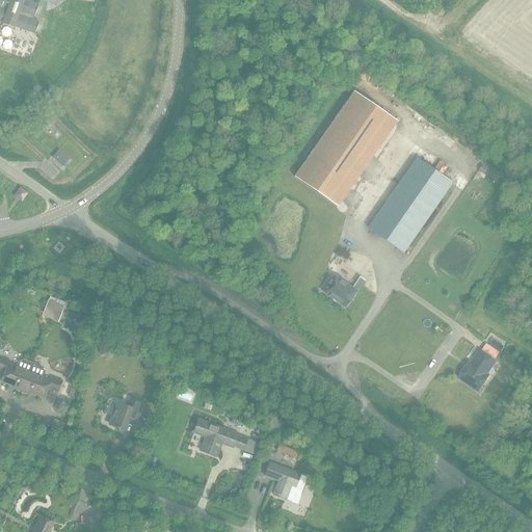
[(0,0),(0,21),(3,22),(2,24),(14,28),(15,26),(34,33),(38,23),(32,20),(33,16),(34,16),(38,5),(31,2),(32,0),(0,0)]
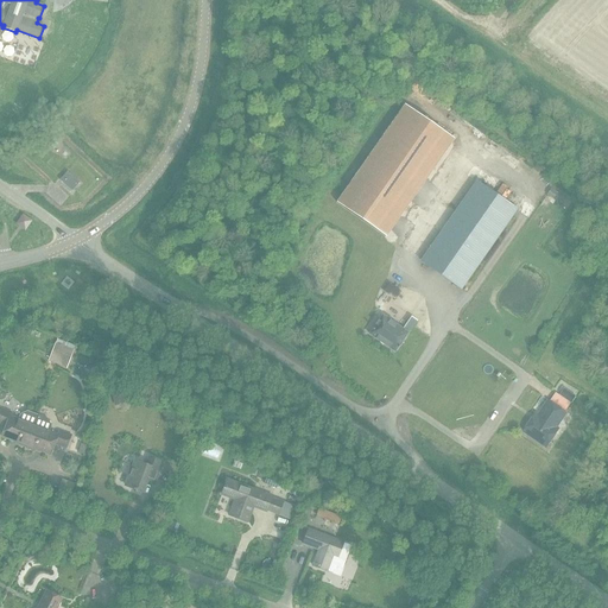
[(405,105),(336,202),(385,236),(454,138),(405,105)]
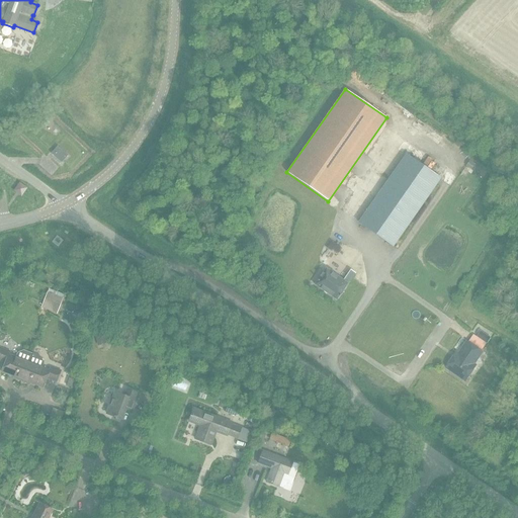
[(58,146),(51,153),(61,163),(68,155),(58,146)]
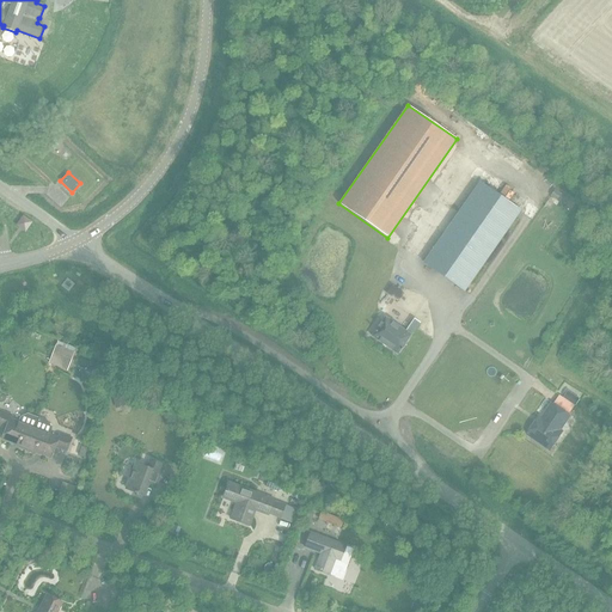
[(477,183),(423,262),(464,289),(518,212),(477,183)]
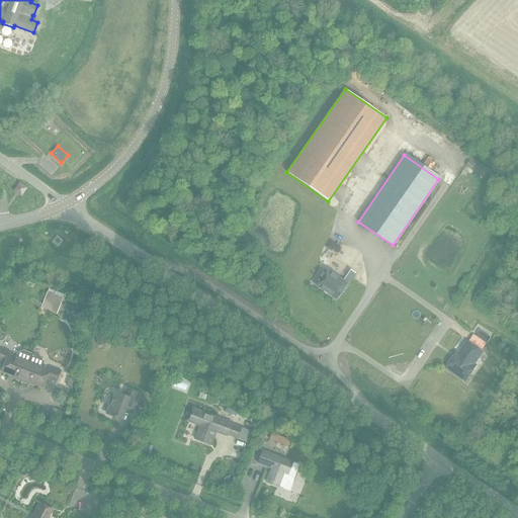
[(428,157),(423,164),(427,167),(432,160),(428,157)]
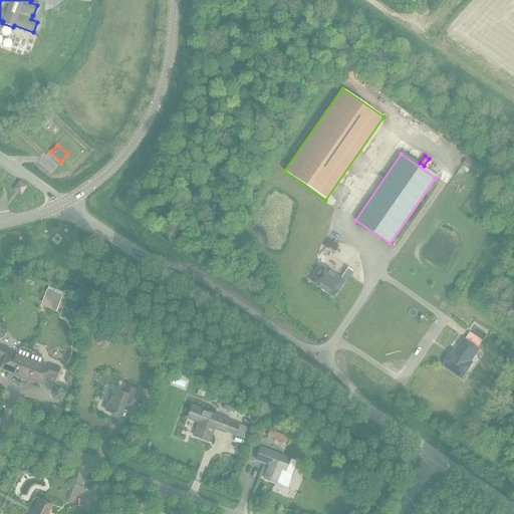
[(465,160),(461,165),(467,169),(470,164),(465,160)]
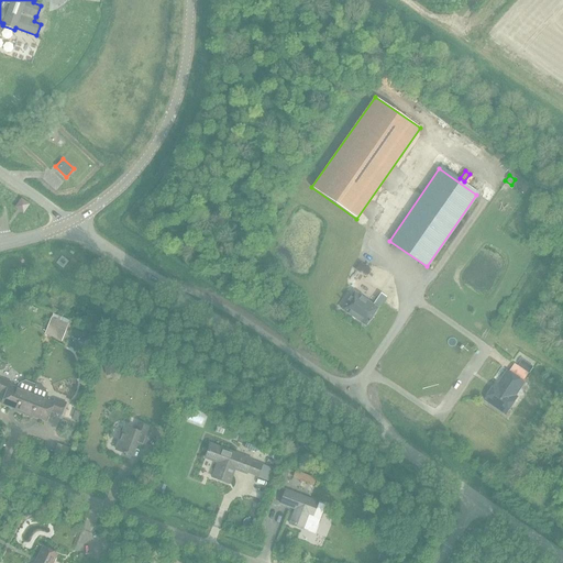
[(21,200),(17,207),(23,211),(28,205),(21,200)]
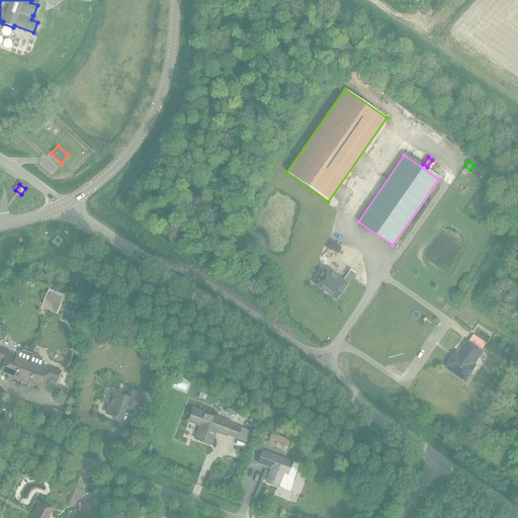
[(354,272),(352,270),(349,268),(341,279),(326,269),(315,284),(336,299),(354,272)]
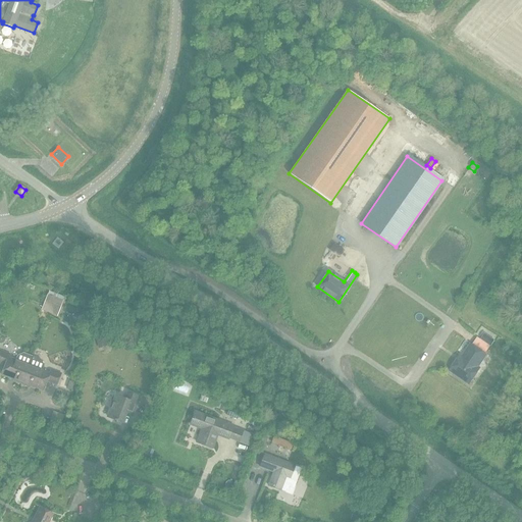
[(47,295),(41,310),(48,313),(54,297),(47,295)]
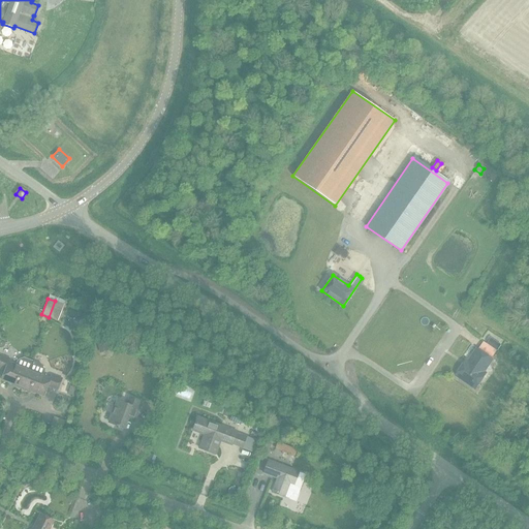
[(55,301),(49,317),(58,320),(64,305),(55,301)]
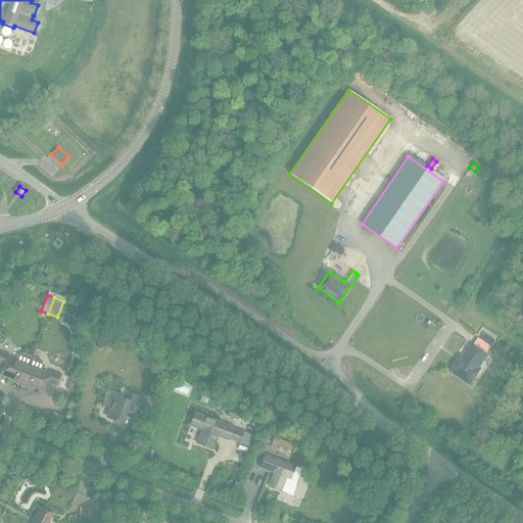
[(485,333),(481,339),(491,346),(495,340),(485,333)]
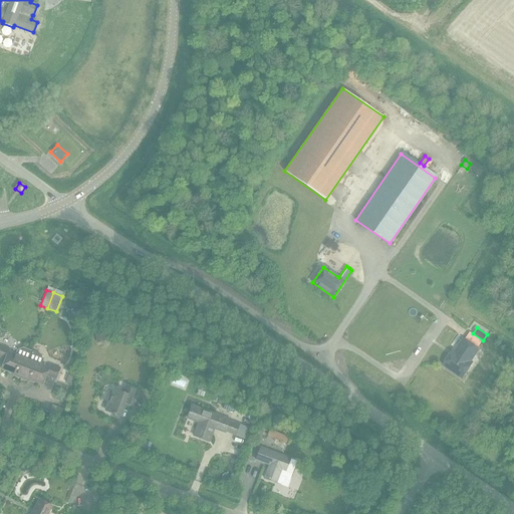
[(93,333),(96,343),(104,340),(101,330),(93,333)]
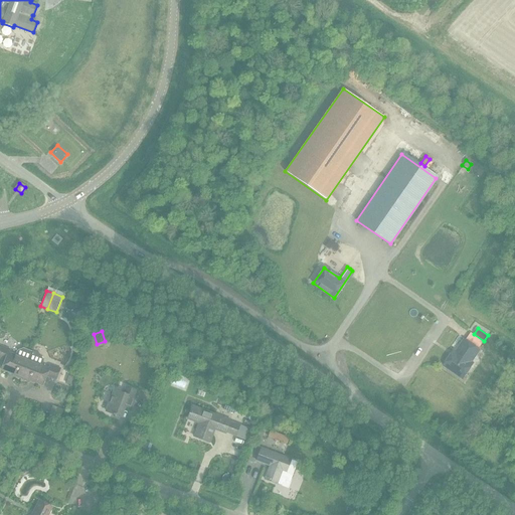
[(450,357),(444,365),(461,377),(471,363),(469,362),(477,351),(464,341),(452,358),(450,357)]
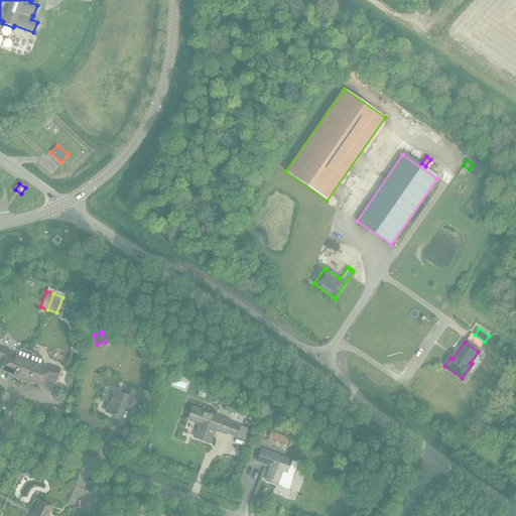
[(15,356),(8,353),(9,350),(0,346),(0,358),(4,360),(1,369),(14,374),(13,375),(21,379),(31,352),(23,349),(17,352),(15,356)]
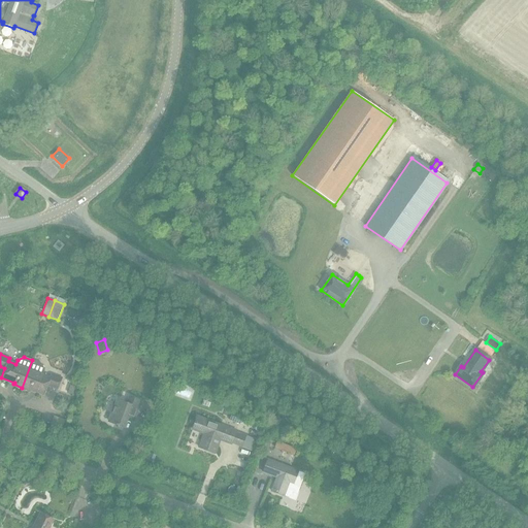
[(51,373),(50,376),(43,374),(44,370),(41,364),(32,360),(22,388),(30,391),(31,389),(44,394),(47,385),(57,389),(62,377),(51,373)]
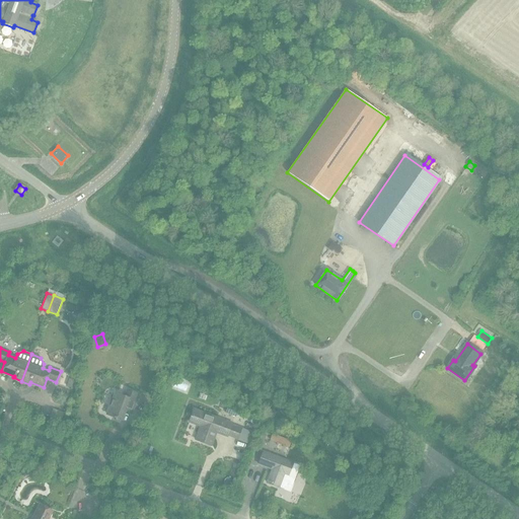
[(125,409),(132,411),(138,394),(127,390),(124,397),(114,393),(106,414),(121,420),(125,409)]
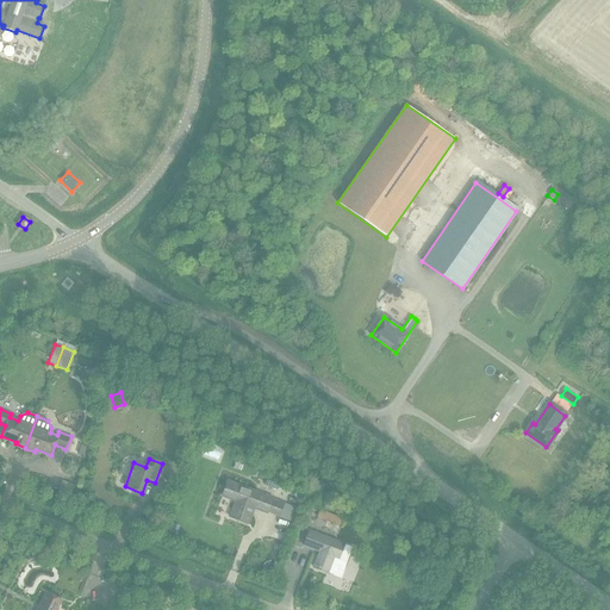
[(231,475),(229,481),(280,500),(282,495),(231,475)]
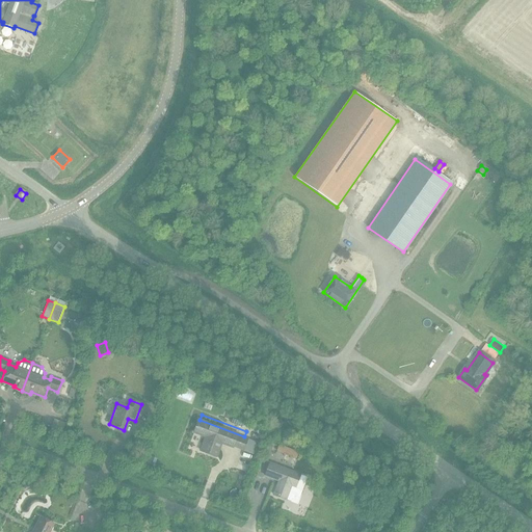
[(54,419),(50,428),(61,433),(65,424),(54,419)]
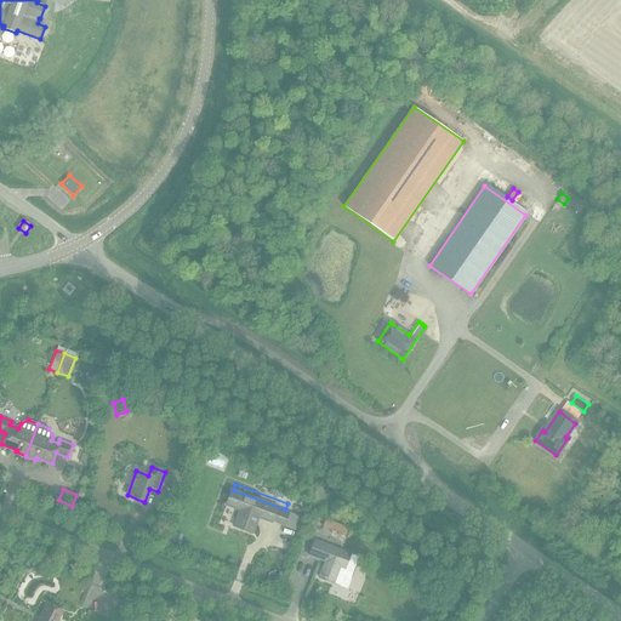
[(290,512),(277,507),(232,490),(226,503),(240,510),(233,525),(251,533),(257,517),(284,527),(290,512)]
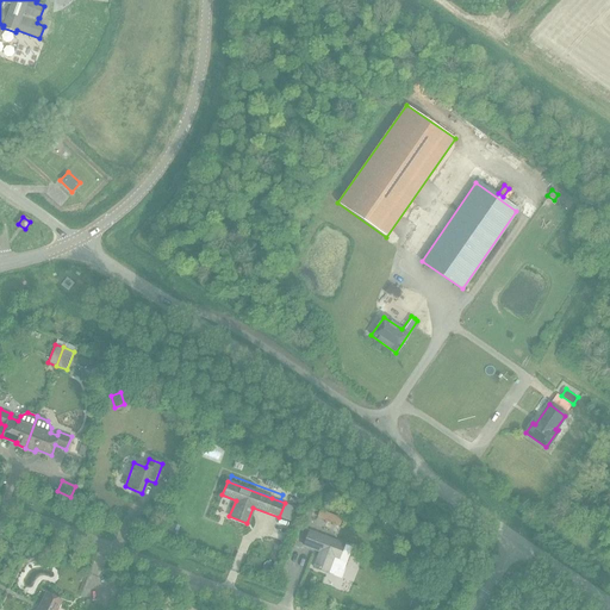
[(266,481),(265,487),(278,492),(279,486),(266,481)]
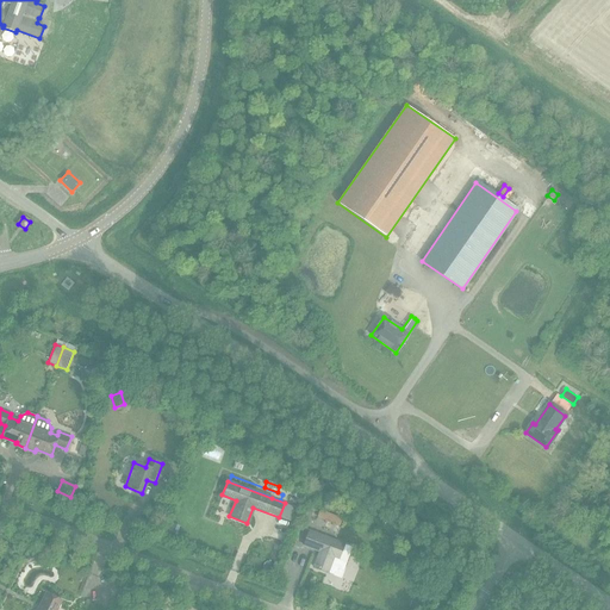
[(170,524),(167,531),(175,534),(178,528),(170,524)]
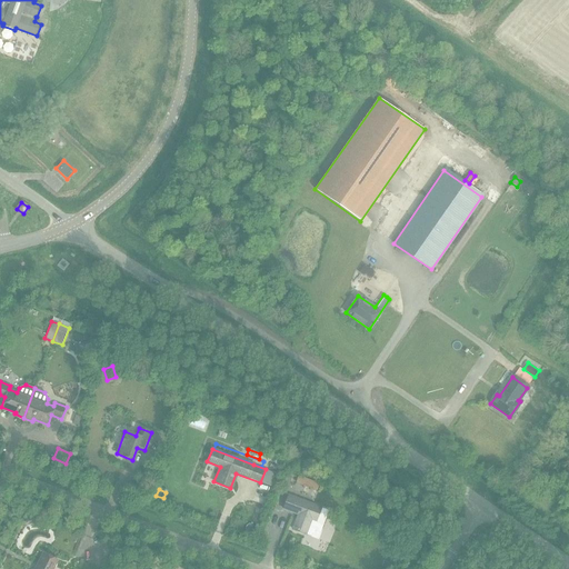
[(288,495),(282,509),(297,515),(292,529),(306,533),(306,532),(317,536),(327,510),(320,507),(288,495)]
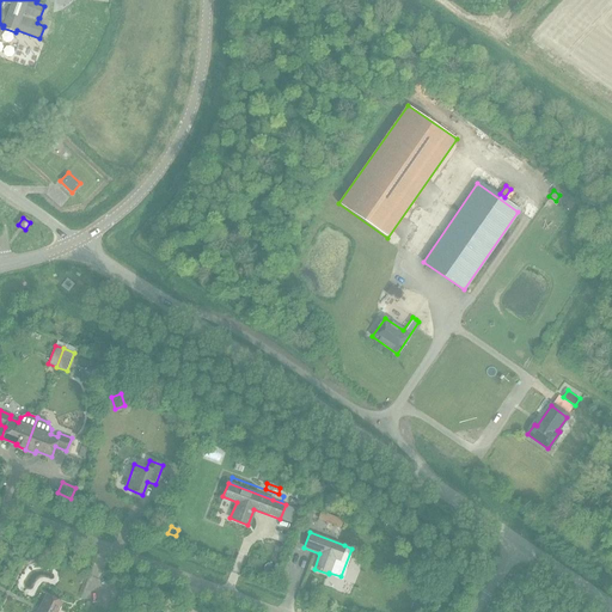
[(36,611),(56,611),(62,601),(47,594),(36,611)]
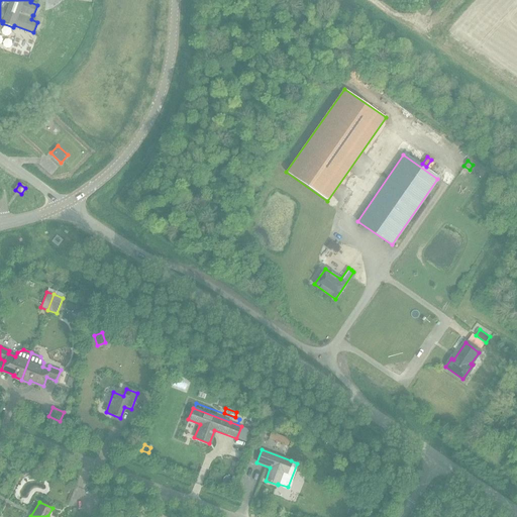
[(351,503),(347,513),(354,515),(358,506),(351,503)]
